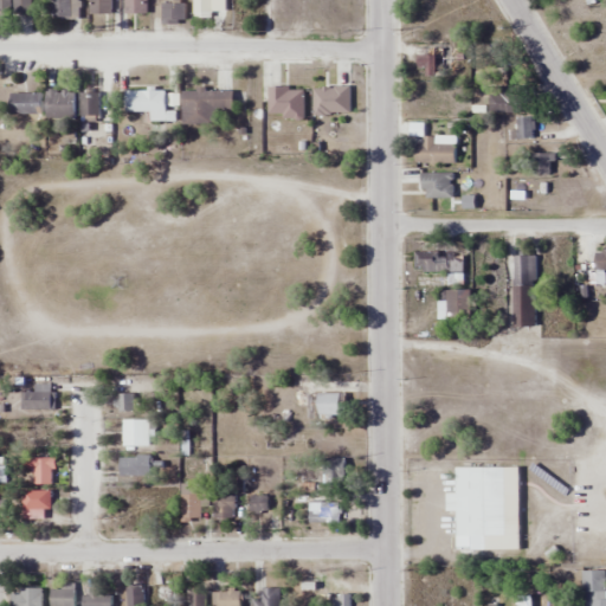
[(32,0),(0,0),(0,20),(12,20),(12,19),(32,19),(32,0)]
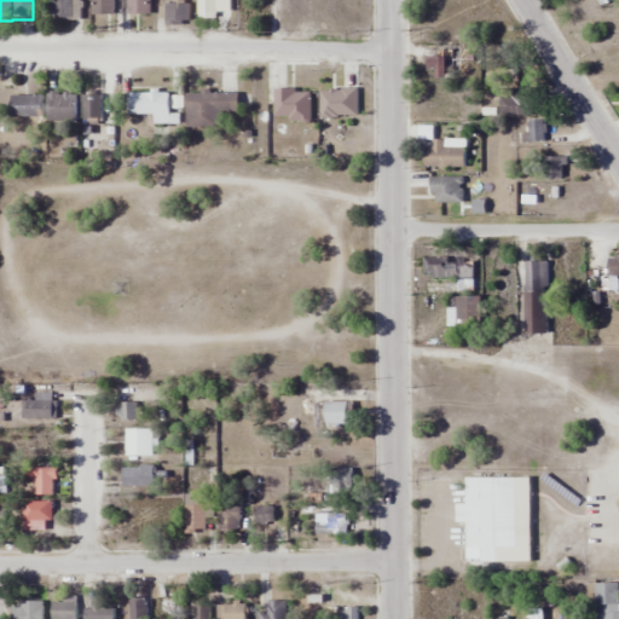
[(50,0),(50,21),(81,21),(80,0),(50,0)]
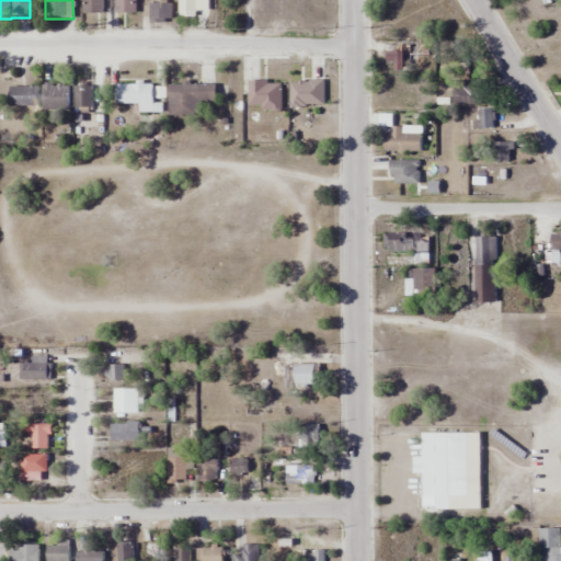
[(103,14),(102,0),(82,0),(83,14),(103,14)]
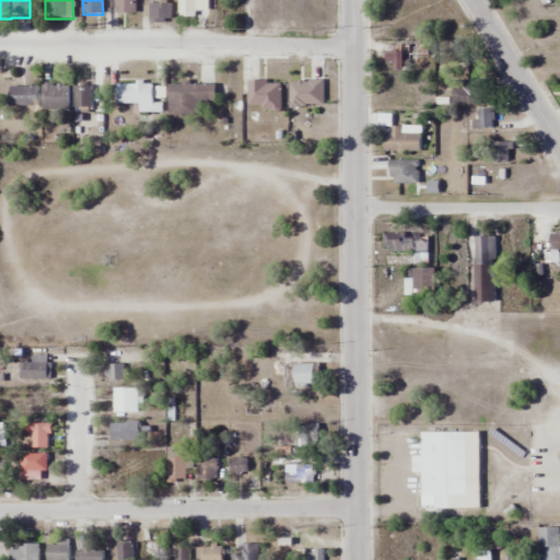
[(135,0),(115,0),(116,14),(136,14),(135,0)]
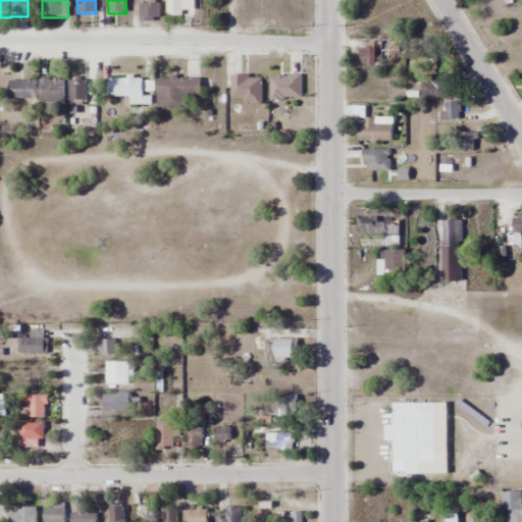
[(181,0),(166,0),(167,14),(183,14),(181,0)]
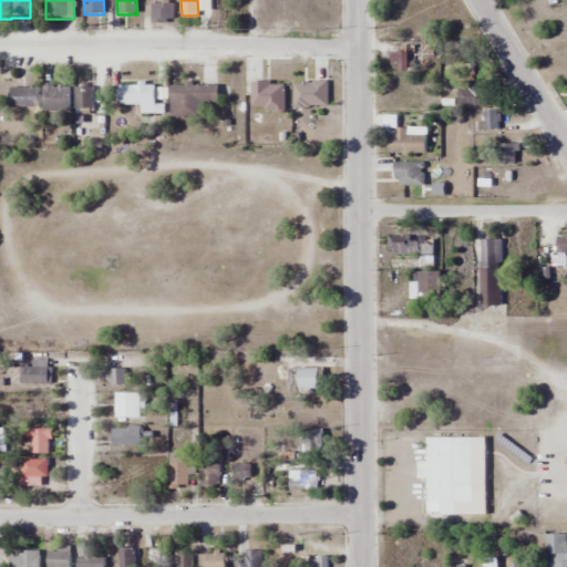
[(151,23),(172,23),(172,4),(151,4),(151,23)]
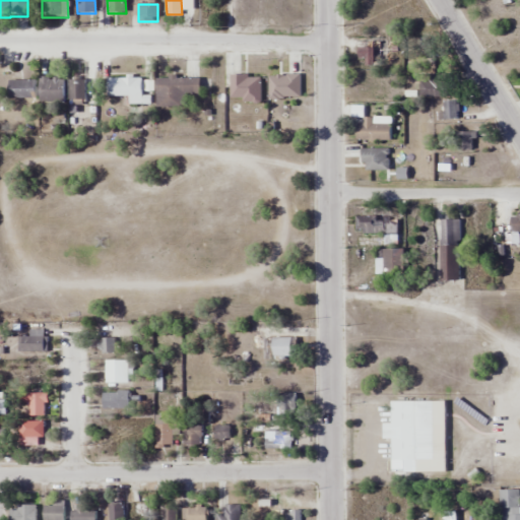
[(360,66),(380,66),(380,42),(360,42),(360,66)]
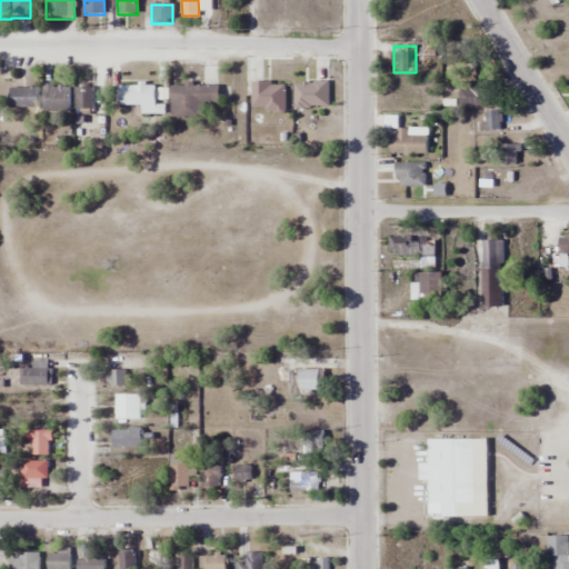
[(285,111),(285,82),(252,82),(252,111),(285,111)]
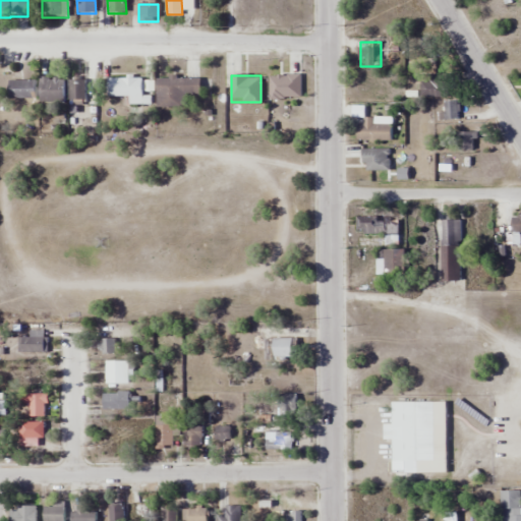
[(269,75),(269,99),(300,99),(300,75),(269,75)]
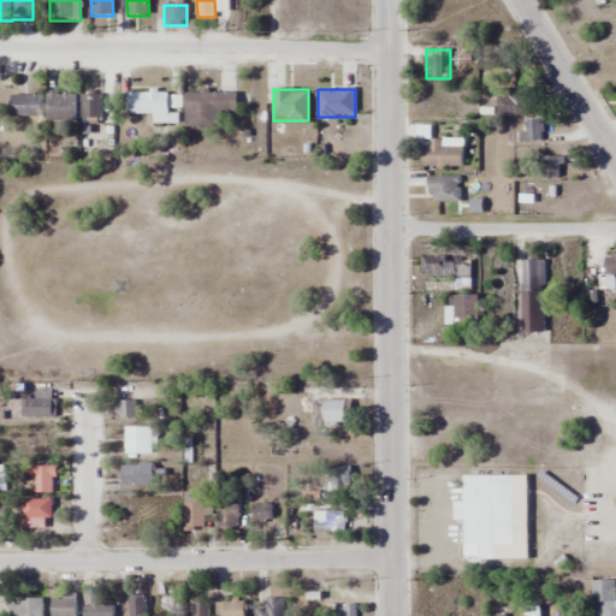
[(528,90),(497,90),(497,114),(528,114),(528,90)]
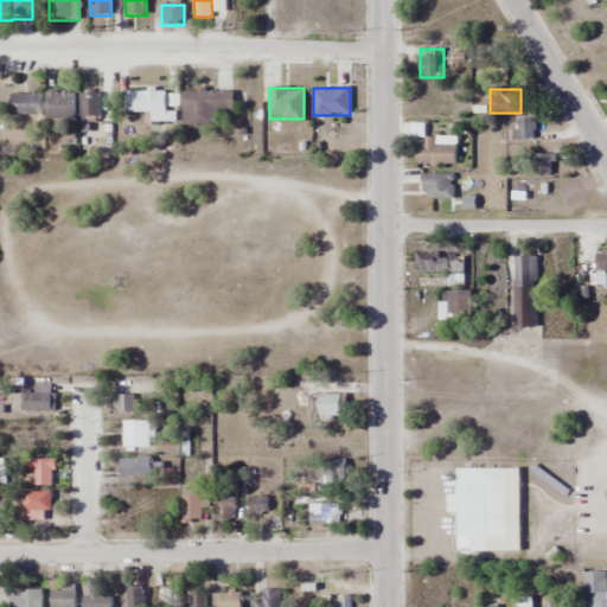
[(181,126),(228,126),(228,90),(181,90),(181,126)]
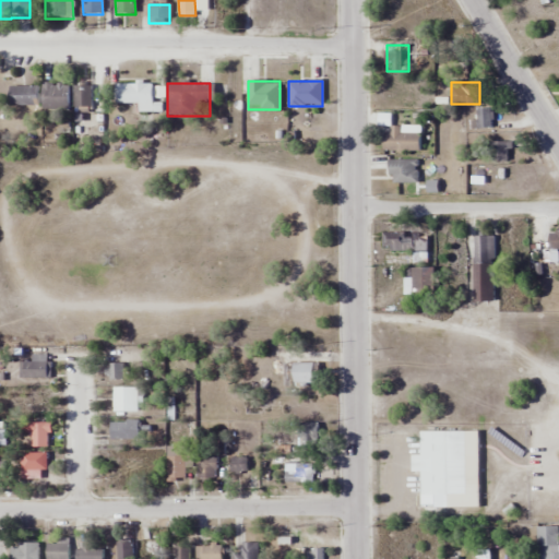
[(44,109),(69,109),(69,84),(44,84),(44,109)]
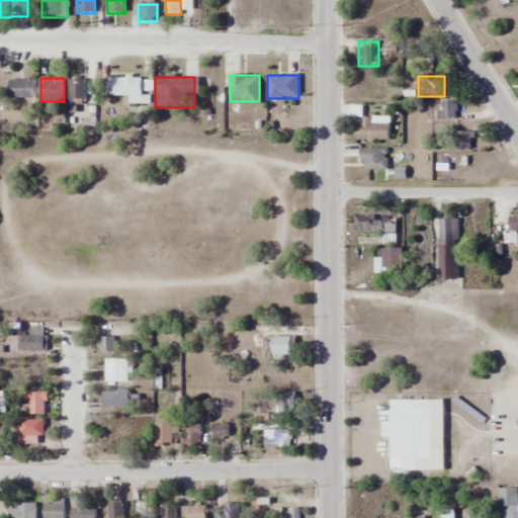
[(69,100),(85,100),(85,78),(69,78),(69,100)]
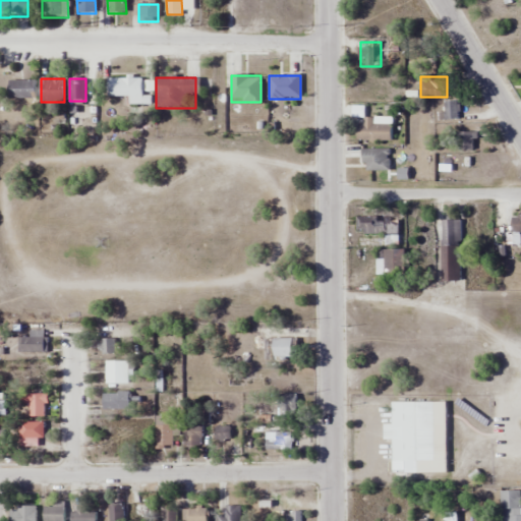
[(108,78),(108,97),(129,97),(129,105),(141,105),(141,78),(108,78)]
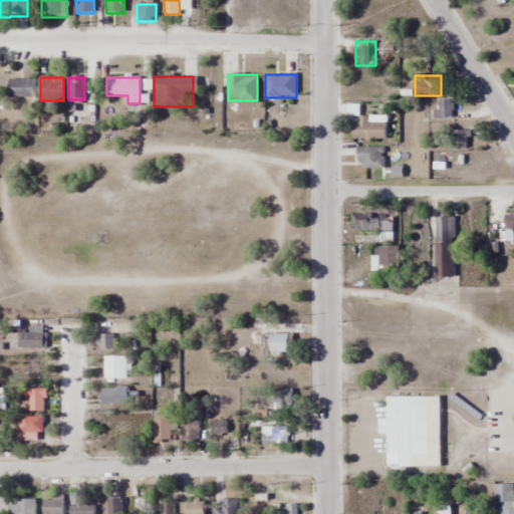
[(35,79),(9,79),(9,96),(35,96),(35,79)]
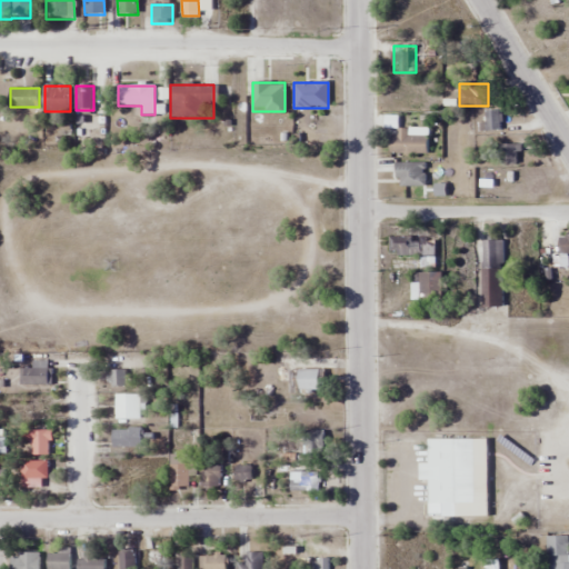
[(485,130),(499,130),(499,111),(485,111),(485,130)]
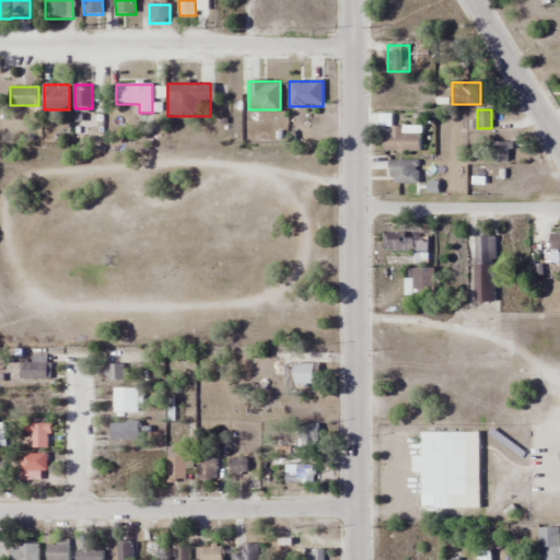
[(383,152),(412,152),(412,126),(383,126),(383,152)]
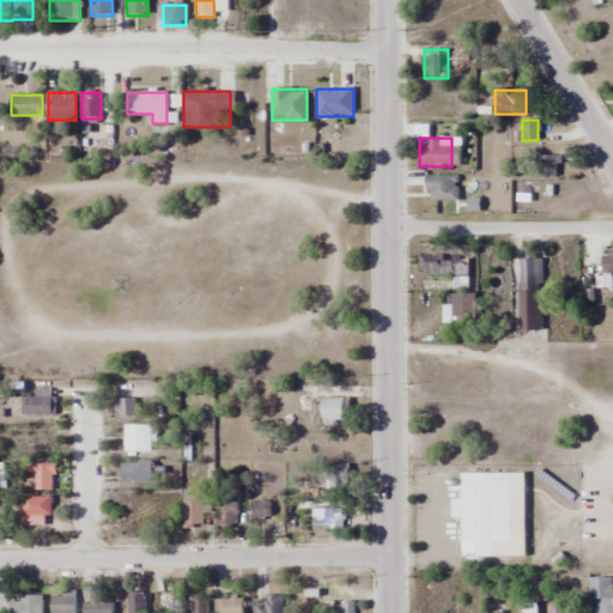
[(558,156),(534,156),(534,177),(558,177),(558,156)]
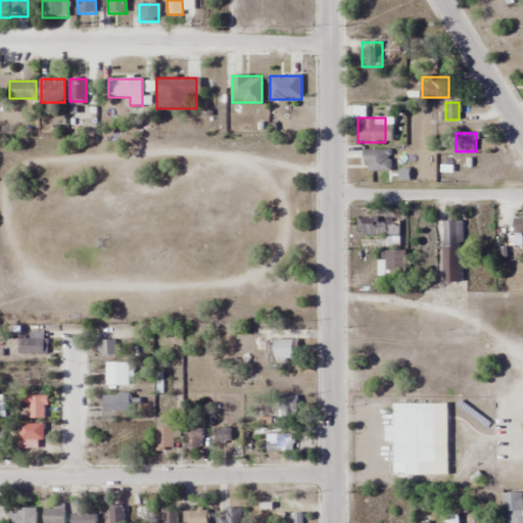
[(522,215),(513,216),(513,233),(522,233),(522,215)]
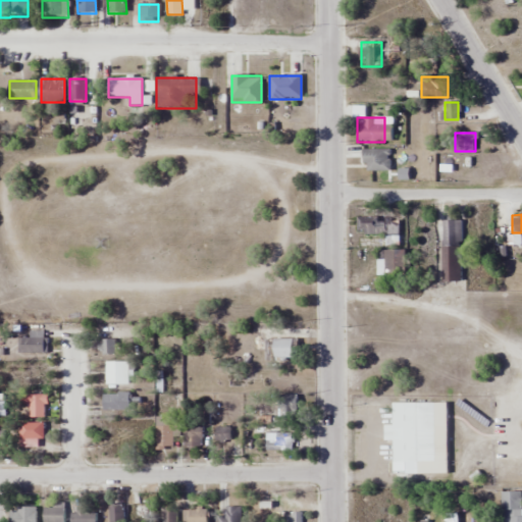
[(400,236),(400,218),(357,218),(357,236),(400,236)]
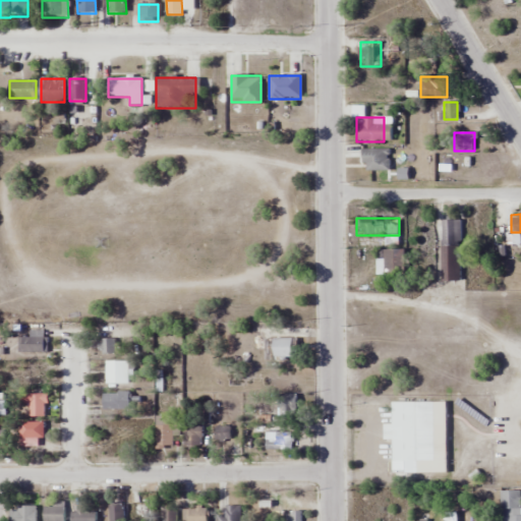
[(460,220),(441,220),(441,281),(460,281),(460,220)]
